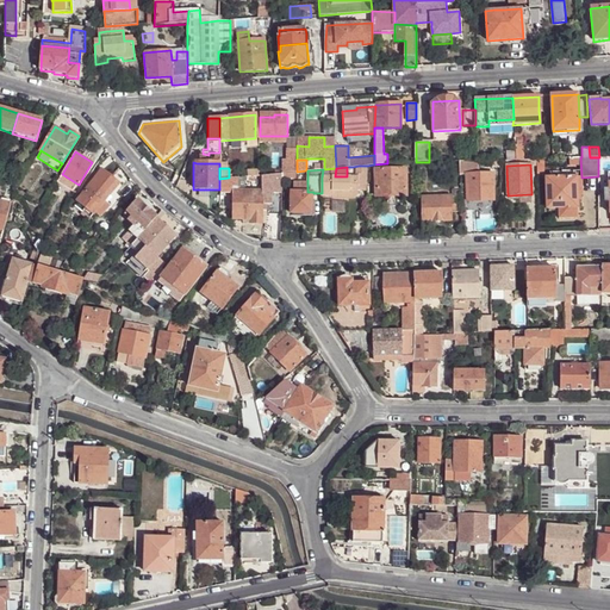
[(406,169),(377,169),(377,197),(406,197),(406,169)]
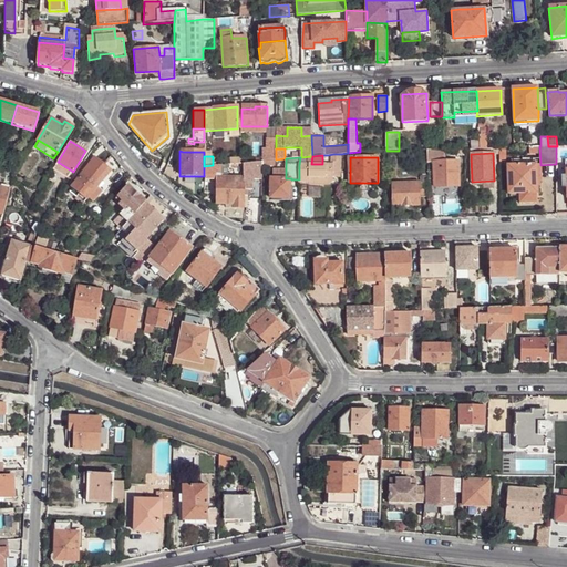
[(91,194),(99,186),(111,171),(95,158),(72,187),(73,188),(88,199),(91,194)]
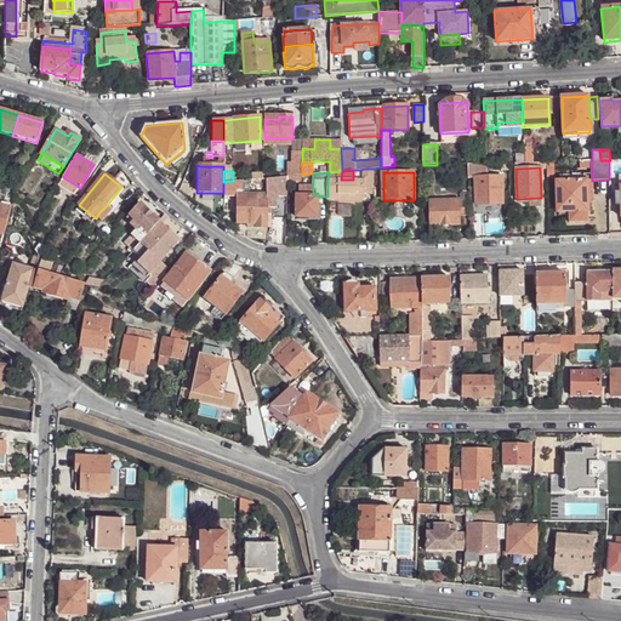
[(289,182),(289,176),(279,177),(278,192),(288,192),(289,182)]
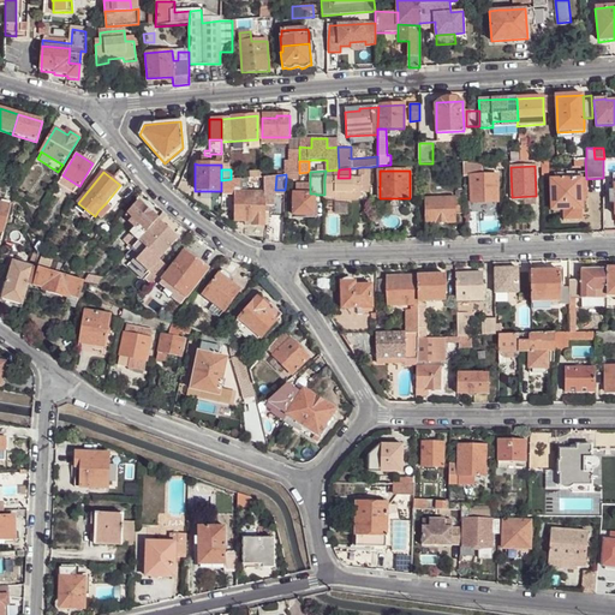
[(63,175),(58,184),(73,195),(79,186),(63,175)]
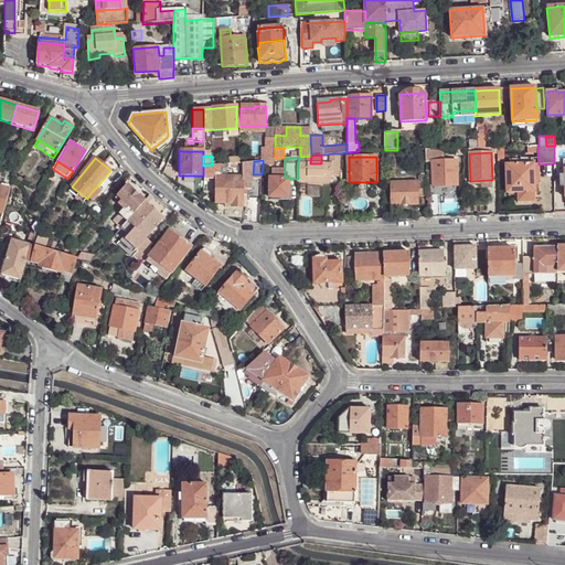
[(253,174),(254,161),(248,161),(245,161),(244,177),(244,189),(248,189),(253,189),(253,174)]
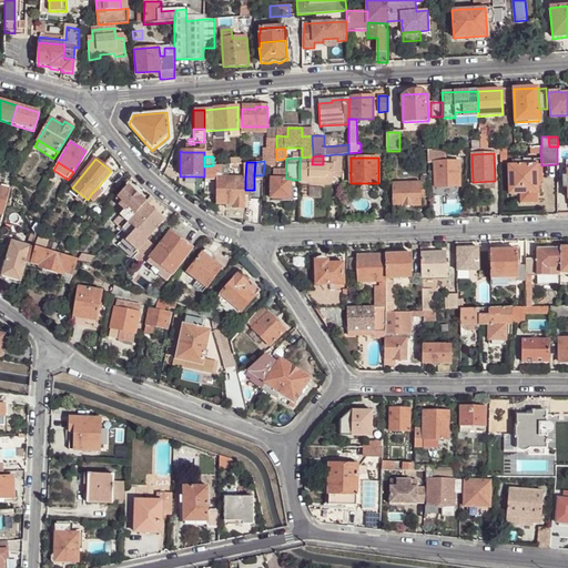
[(459,162),(435,163),(435,188),(459,188),(459,162)]
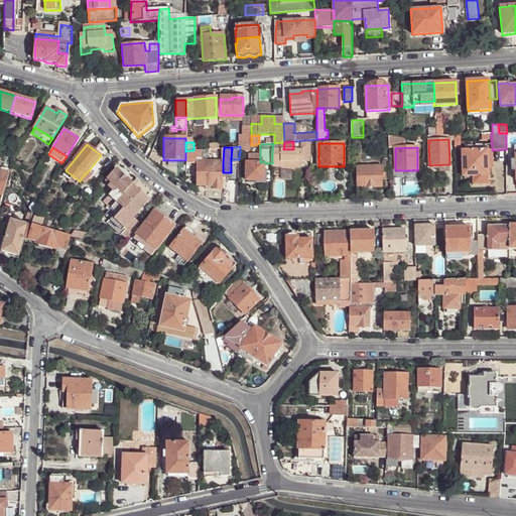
[(219,154),(219,148),(209,149),(202,150),(202,161),(206,161),(207,154),(219,154)]
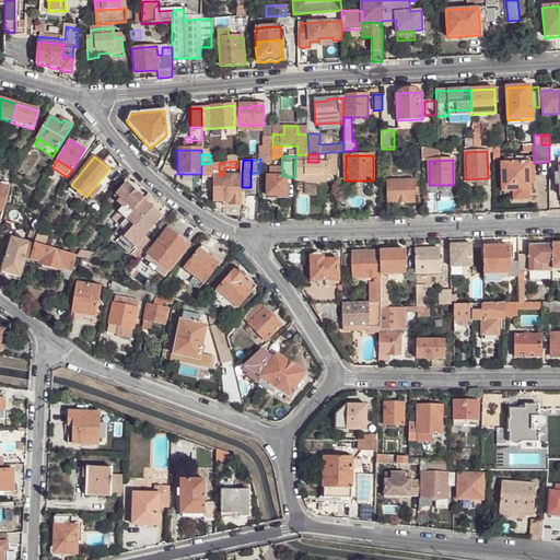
[(307,162),(295,163),(295,177),(295,181),(305,181),(306,176),(317,175),(318,162),(307,162)]
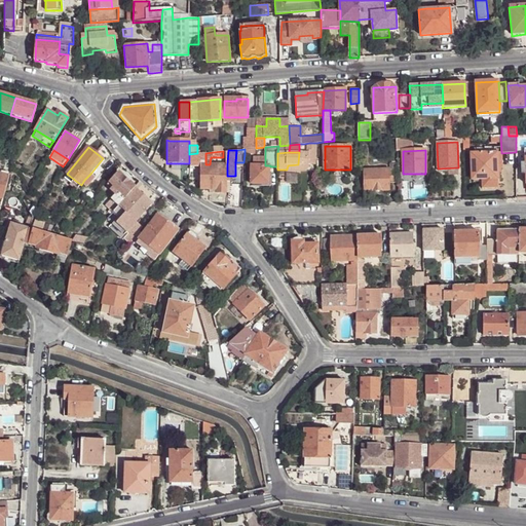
[(288,165),(287,170),(287,172),(305,172),(309,168),(309,163),(309,152),(299,152),(298,164),(288,165)]
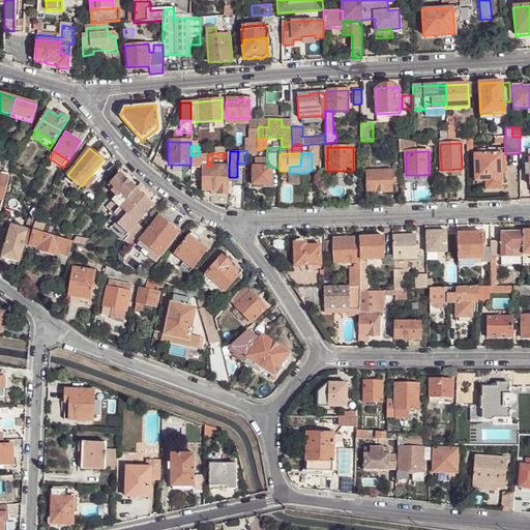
[(207,166),(207,154),(199,154),(190,155),(190,165),(190,166),(203,167),(204,166),(207,166)]
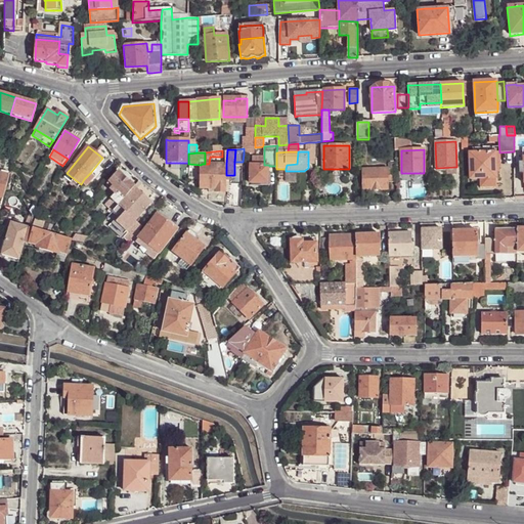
[(495,173),(494,153),(469,154),(470,179),(480,178),(495,178),(495,173)]
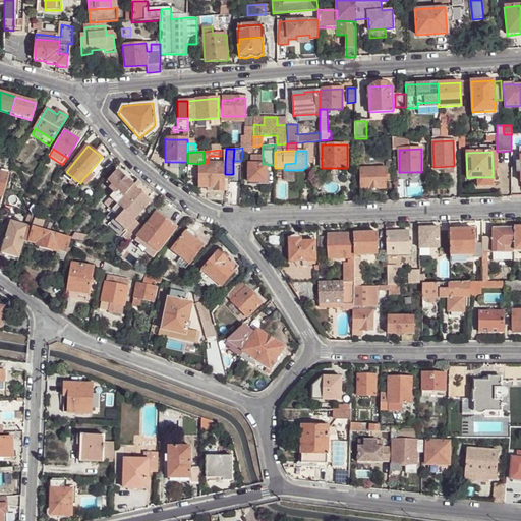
[(208,163),(204,163),(200,163),(199,164),(199,184),(204,187),(209,187),(217,187),(217,190),(225,191),(225,179),(225,174),(225,163),(208,163)]
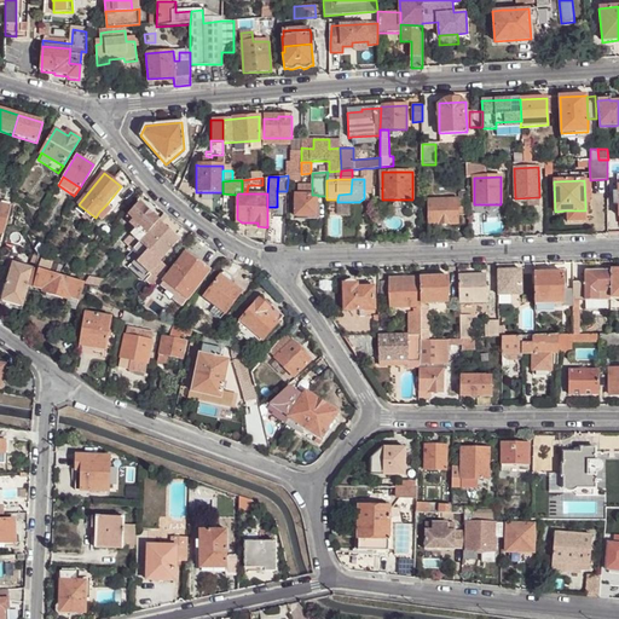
[(317,217),(318,196),(318,195),(312,195),(302,195),(296,195),(295,215),(317,217)]
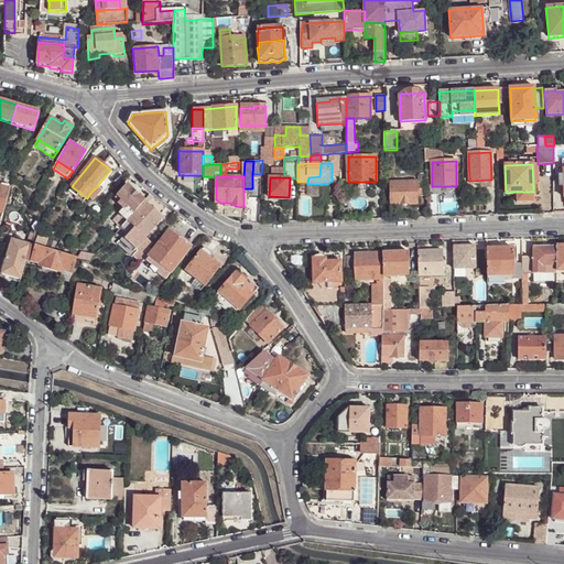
[(419,196),(418,182),(390,183),(391,205),(419,205),(419,196)]
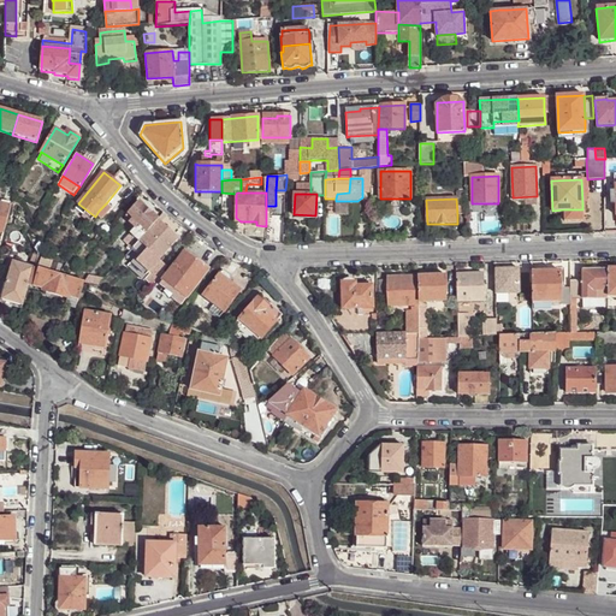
[(111,206),(107,202),(99,211),(104,214),(111,206)]
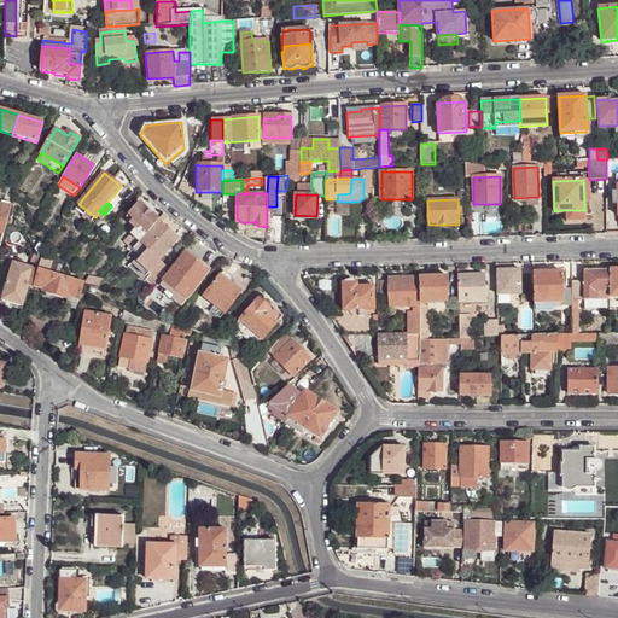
[(133,220),(147,232),(158,220),(139,203),(128,215),(133,220)]
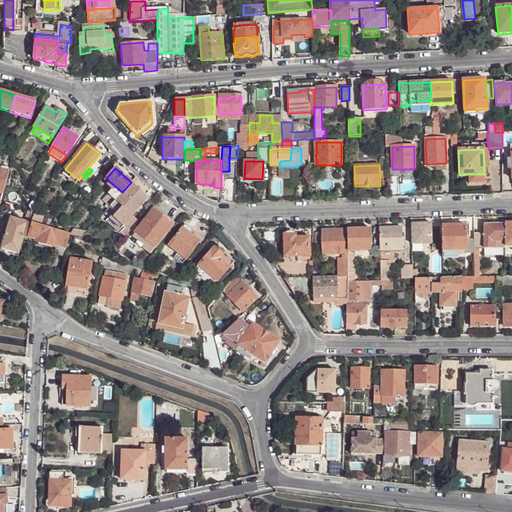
[(0,192),(3,194),(8,172),(0,170),(0,192)]
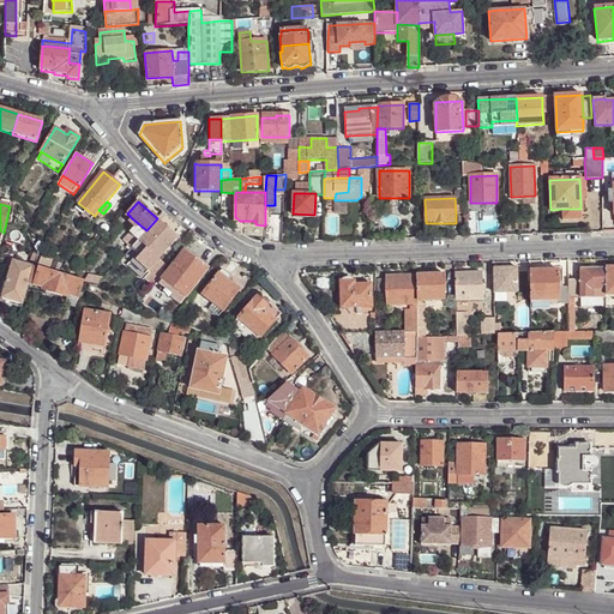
[(89,223),(95,216),(79,204),(77,209),(83,214),(82,216),(89,223)]
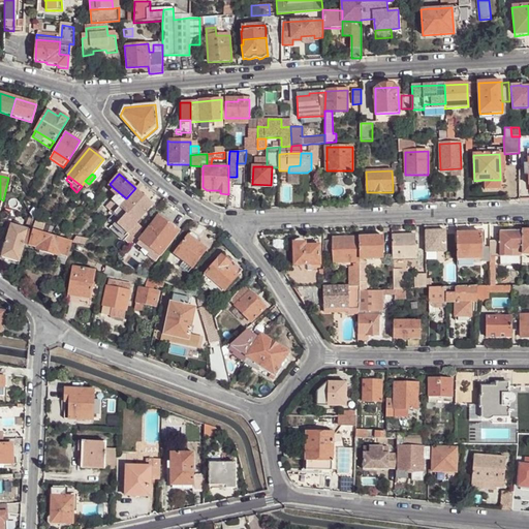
[(500,190),(500,180),(485,180),(485,190),(500,190)]
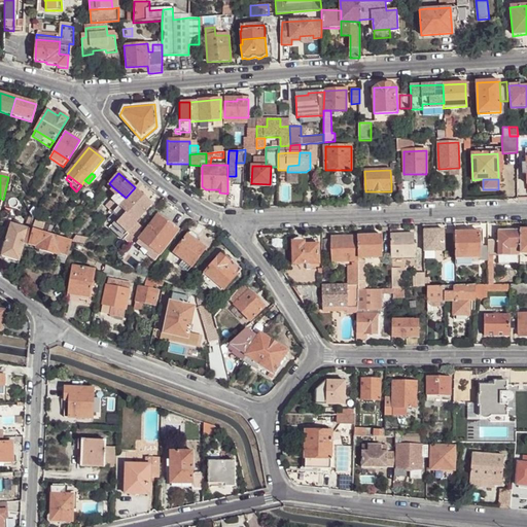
[(106,207),(113,212),(115,209),(118,206),(124,200),(126,198),(113,187),(110,191),(114,197),(106,207)]
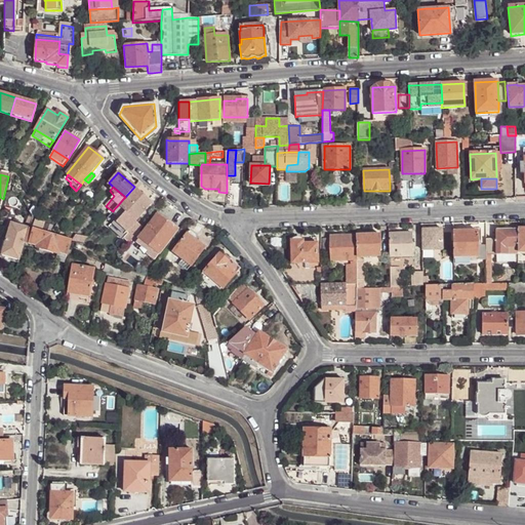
[(123,199),(118,205),(135,220),(152,202),(134,187),(125,197),(123,199)]
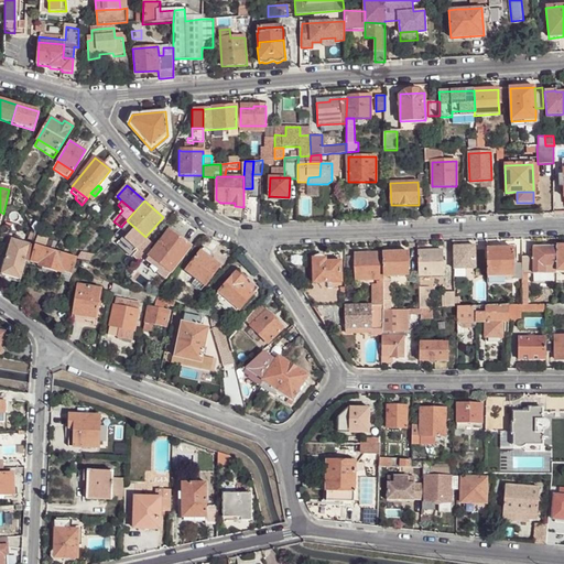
[(127,220),(123,224),(141,241),(145,237),(127,220)]
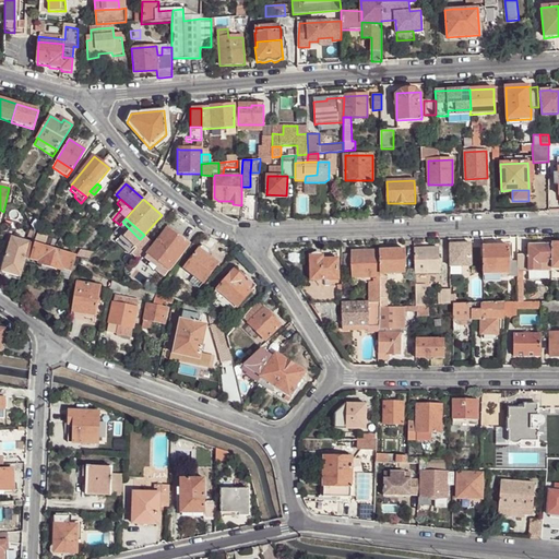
[(149,256),(168,271),(189,244),(167,228),(147,254),(149,256)]
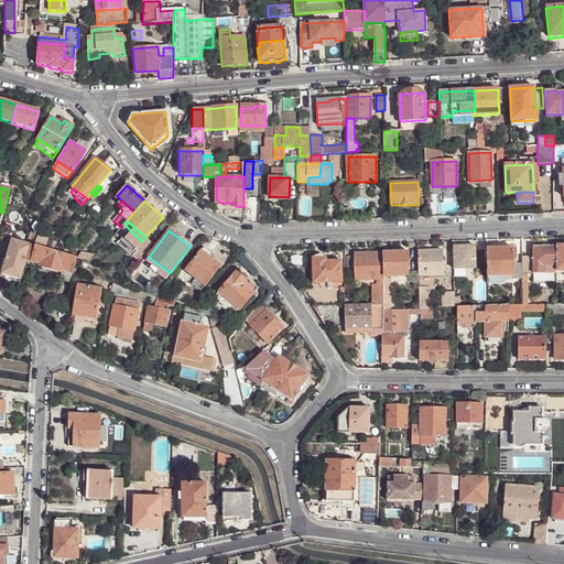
[(0,275),(20,281),(21,280),(26,261),(31,246),(11,240),(0,275)]
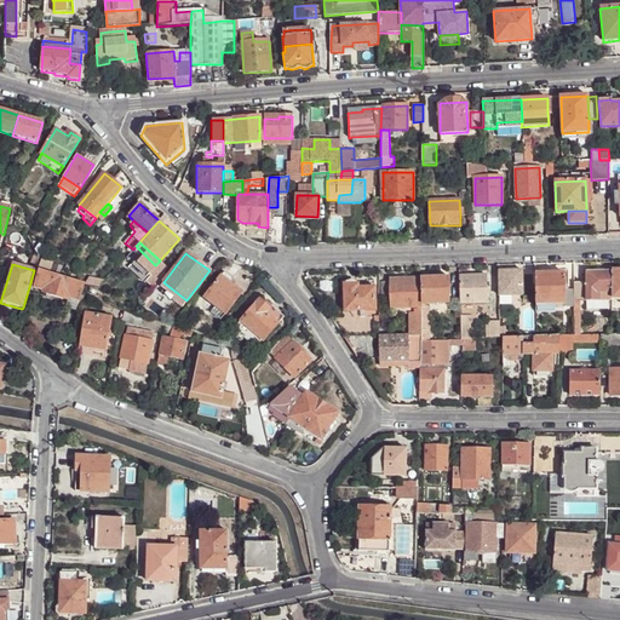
[(34,270),(29,287),(38,288),(38,287),(45,290),(45,293),(70,299),(70,297),(80,299),(84,283),(73,280),(34,269),(34,270)]
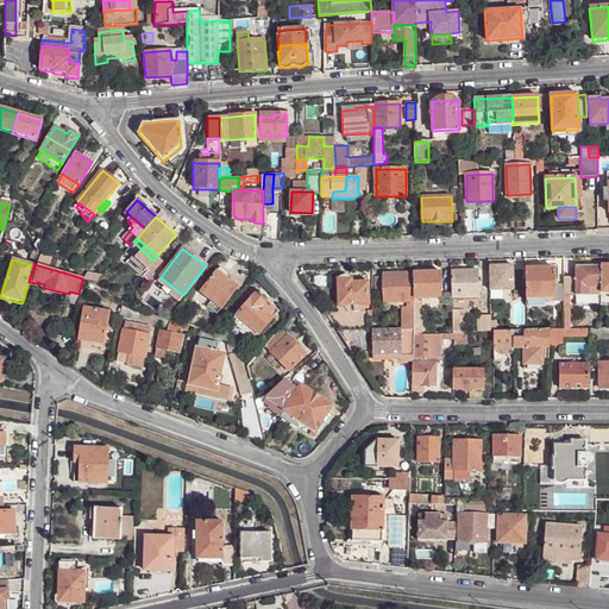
[(513,265),(489,267),(489,292),(514,290),(513,265)]
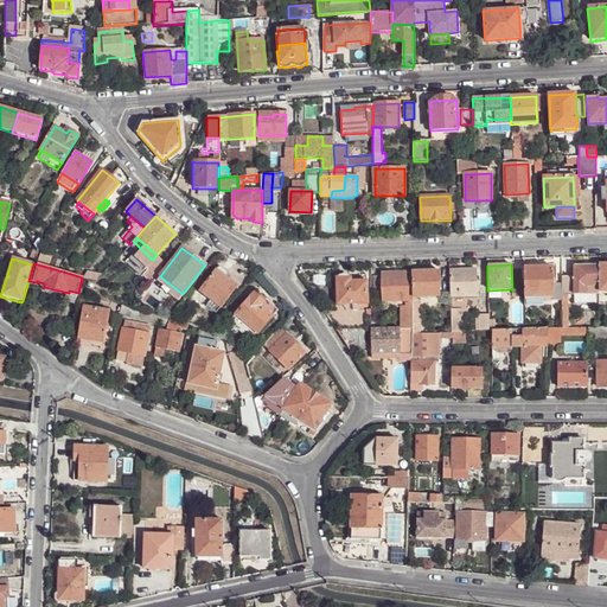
[(585,286),(600,286),(600,264),(575,266),(574,276),(574,294),(582,295),(585,294),(585,286)]
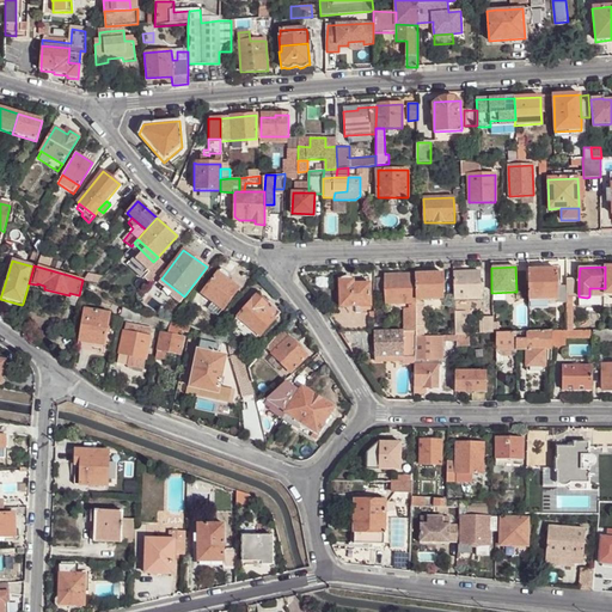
[(202,294),(213,303),(222,310),(239,288),(237,286),(228,280),(230,277),(219,270),(202,294)]
